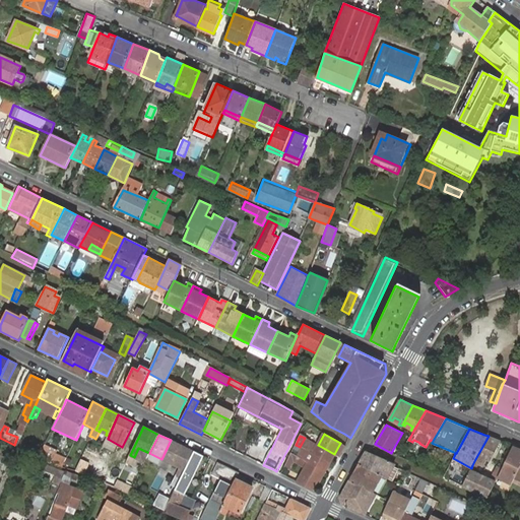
[(491,461),(501,441),(489,436),(475,459),(472,465),(476,467),(479,461),(483,463),(486,458),(491,461)]
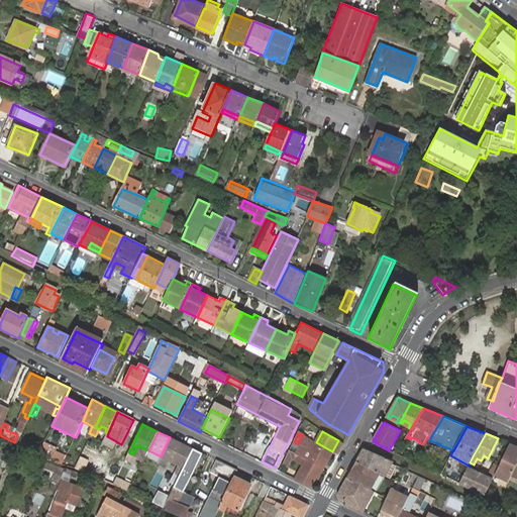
[(194,449),(170,437),(161,456),(178,464),(175,472),(181,475),(194,449)]
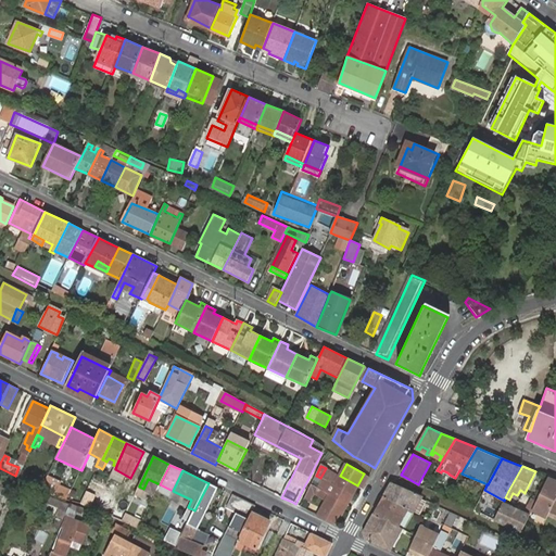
[(72,491),(59,484),(60,482),(48,476),(42,488),(68,498),(72,491)]
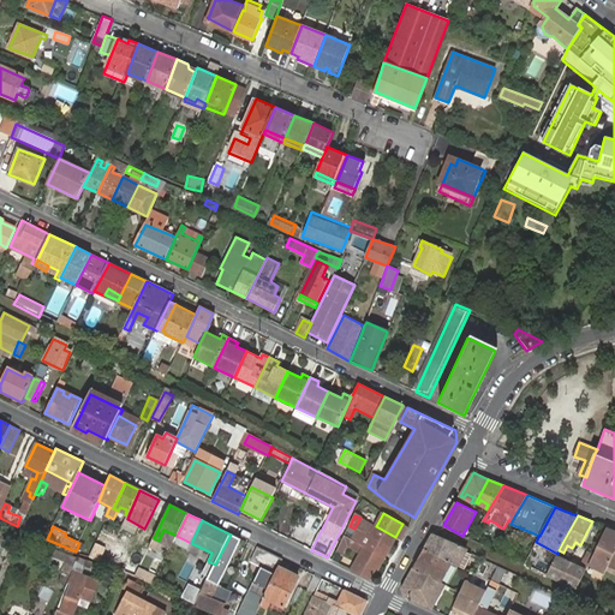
[(350,539),(354,529),(350,526),(344,537),(350,539)]
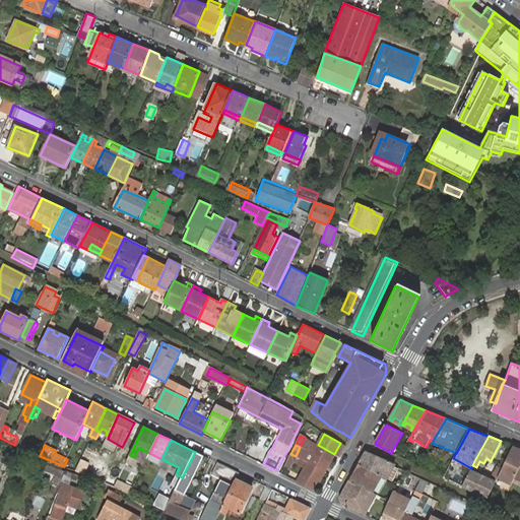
[(329,463),(334,454),(318,445),(313,454),(329,463)]
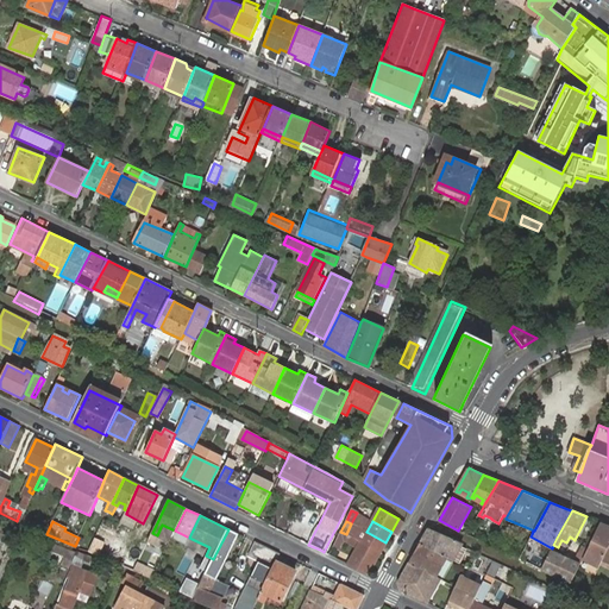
[(608,526),(602,523),(584,558),(601,565),(603,558),(608,560),(608,526)]
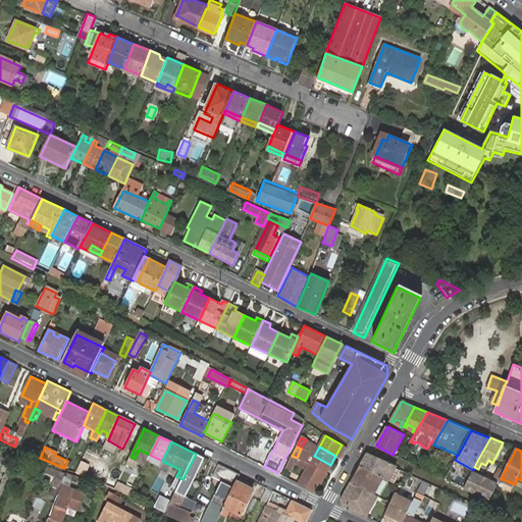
[(131,457),(125,466),(134,469),(137,462),(145,465),(150,455),(139,450),(135,459),(131,457)]
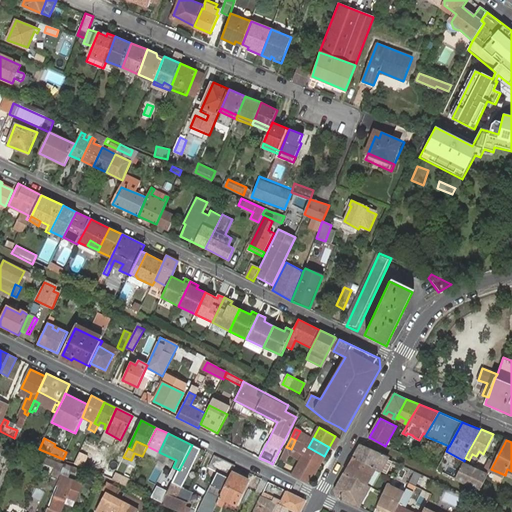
[(360,444),(353,457),(374,466),(377,468),(381,469),(382,470),(388,459),(389,456),(364,445),(360,444)]
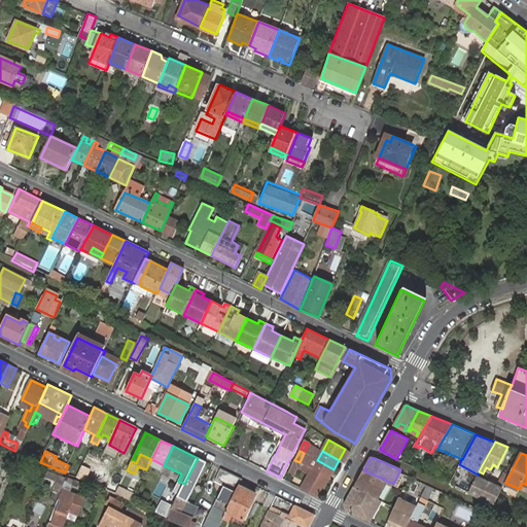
[(207,463),(198,458),(184,484),(168,519),(183,526),(188,526),(194,518),(182,513),(207,463)]
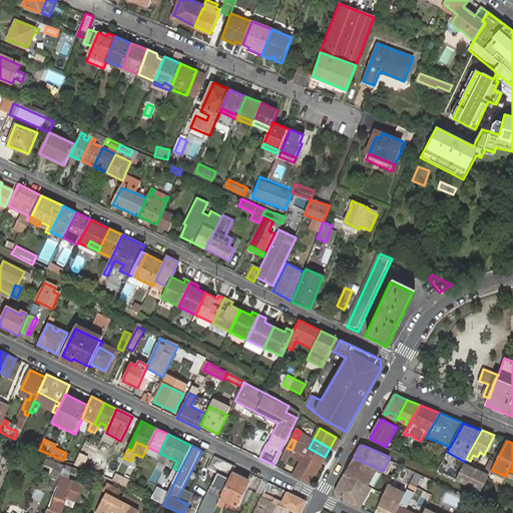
[(287,459),(292,450),(287,448),(283,457),(287,459)]
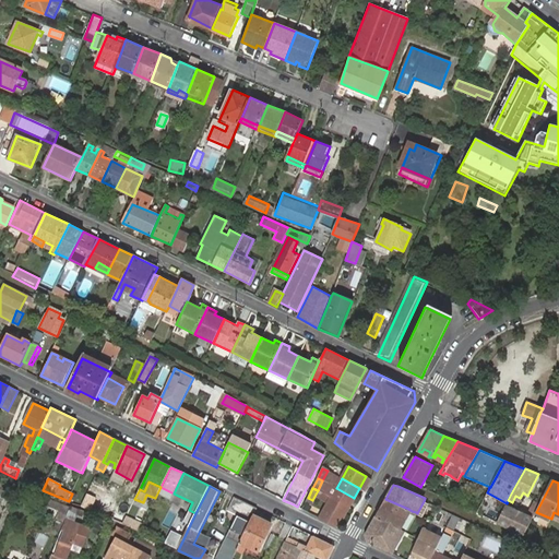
[(349,508),(354,498),(336,488),(331,497),(349,508)]
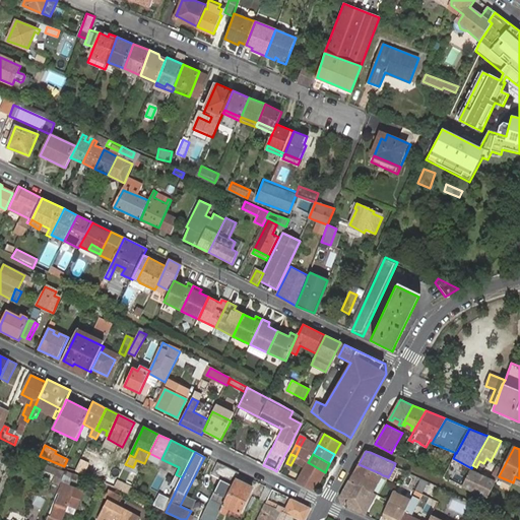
[(319,481),(325,472),(308,462),(303,472),(319,481)]
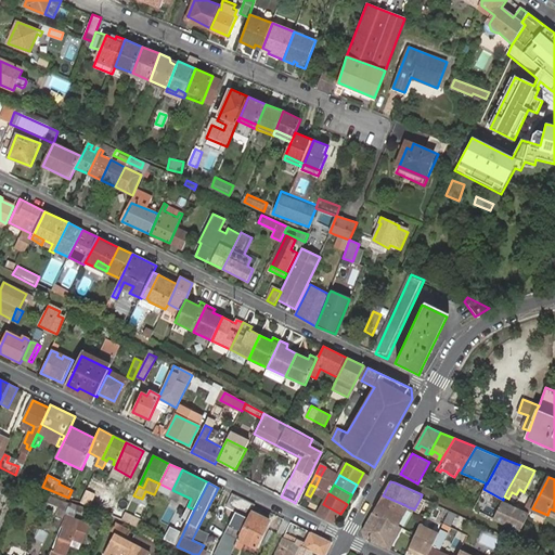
[(256,505),(233,494),(227,507),(235,513),(215,554),(231,554),(235,546),(252,513),(256,505)]
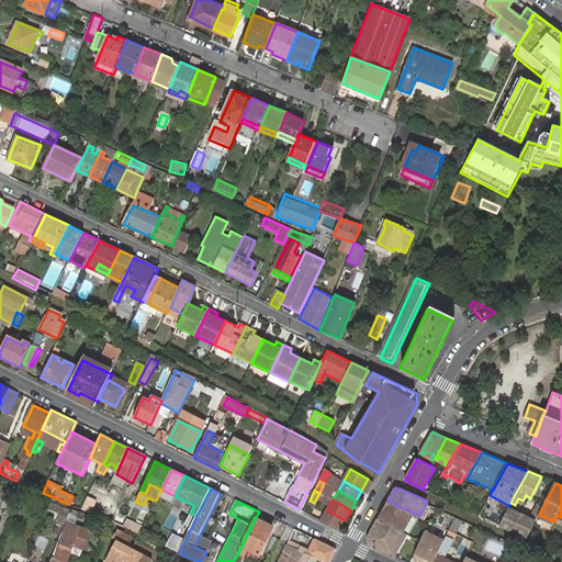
[(378,519),(400,530),(404,532),(414,514),(411,512),(388,502),(378,519)]
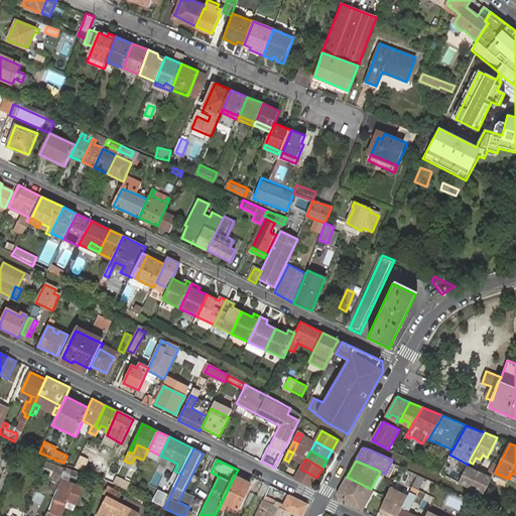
[(60,467),(49,463),(47,470),(58,474),(60,467)]
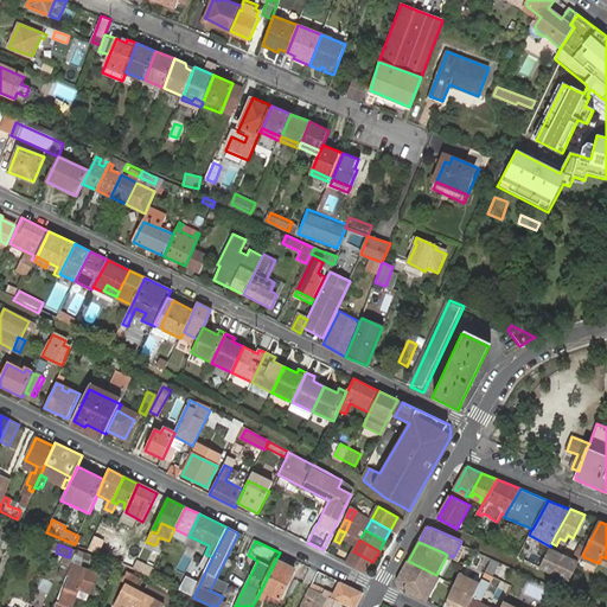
[(466,547),(460,544),(453,557),(459,561),(466,547)]
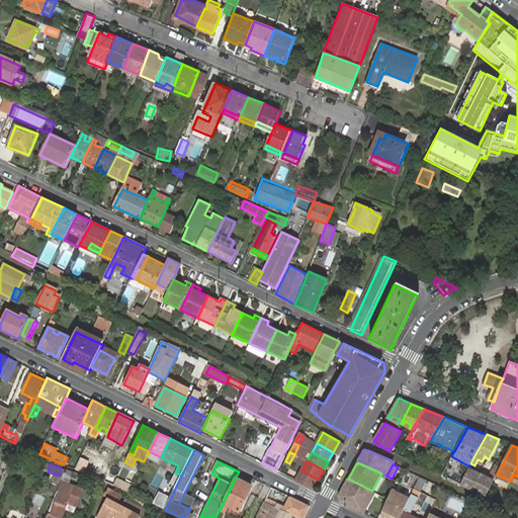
[(496,475),(500,467),(495,465),(492,472),(493,473),(491,478),(470,468),(462,485),(486,496),(494,480),(496,475)]
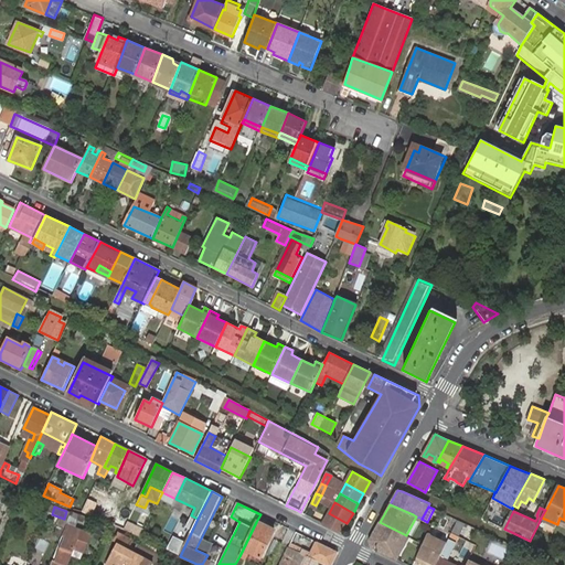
[(341,533),(347,523),(329,513),(323,524),(341,533)]
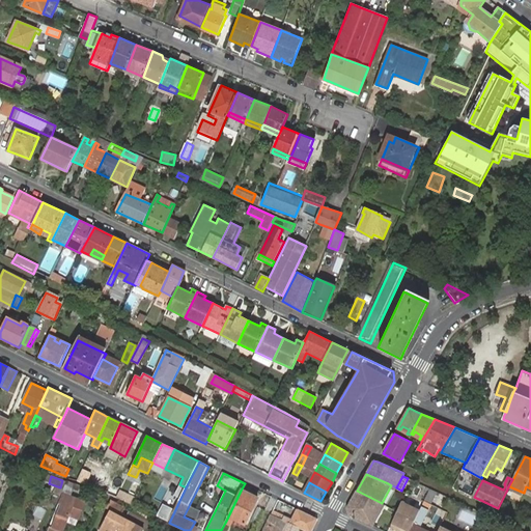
[(81,493),(82,488),(70,483),(51,529),(49,528),(47,530),(62,530),(70,514),(79,518),(85,502),(74,498),(77,492),(81,493)]
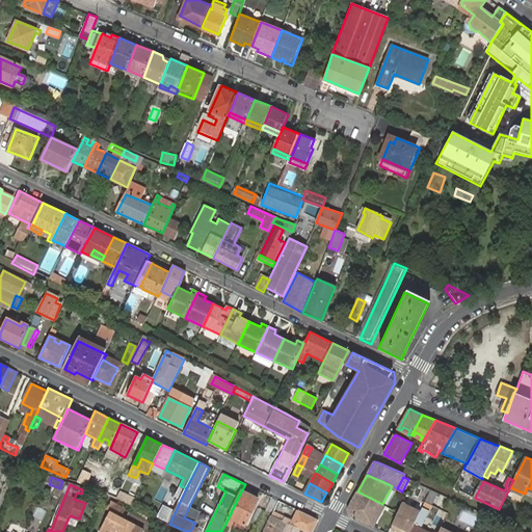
[(429,494),(425,501),(431,505),(437,493),(430,489),(429,494)]
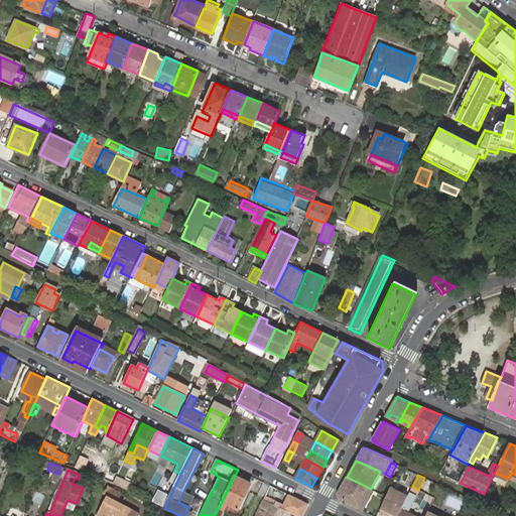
[(250,485),(234,477),(219,508),(224,510),(227,504),(238,510),(250,485)]
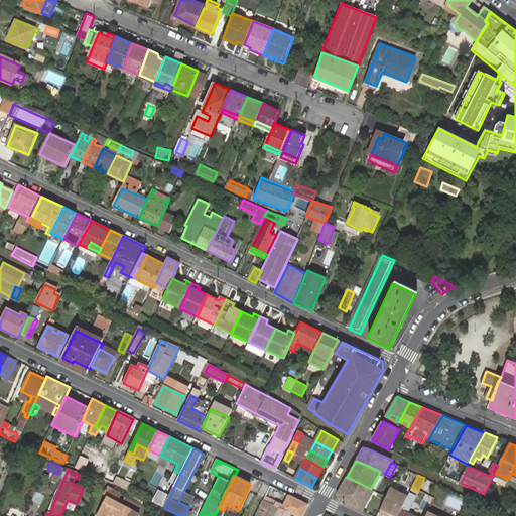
[(339,500),(356,508),(367,487),(347,477),(337,494),(339,500)]
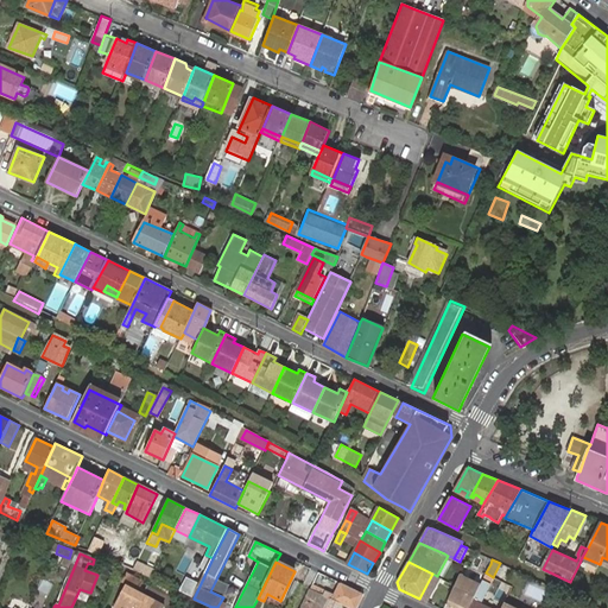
[(154,571),(137,563),(134,569),(133,571),(151,580),(154,571)]
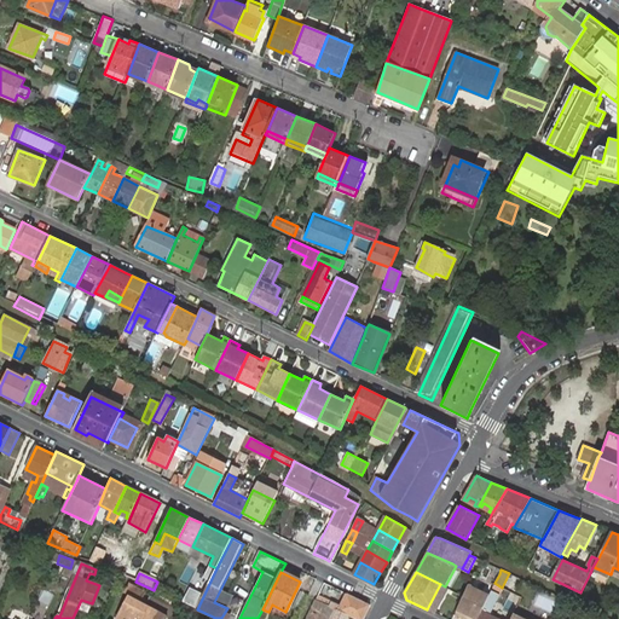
[(363,618),(370,606),(347,594),(341,607),(327,600),(333,588),(324,583),(317,601),(350,615),(356,618),(363,618)]
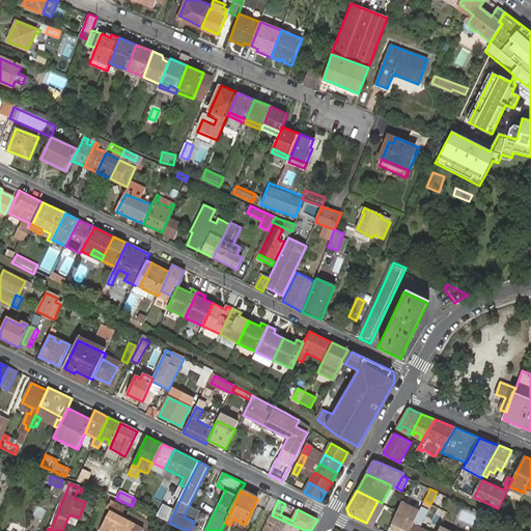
[(424,500),(422,506),(434,511),(436,506),(430,504),(424,500)]
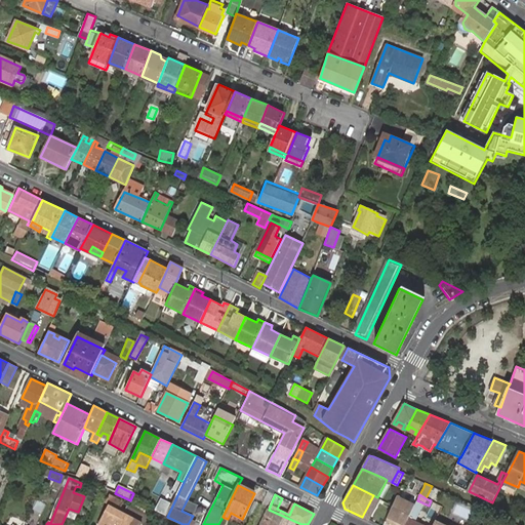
[(386,521),(395,524),(405,524),(409,518),(415,503),(397,495),(393,506),(386,521)]
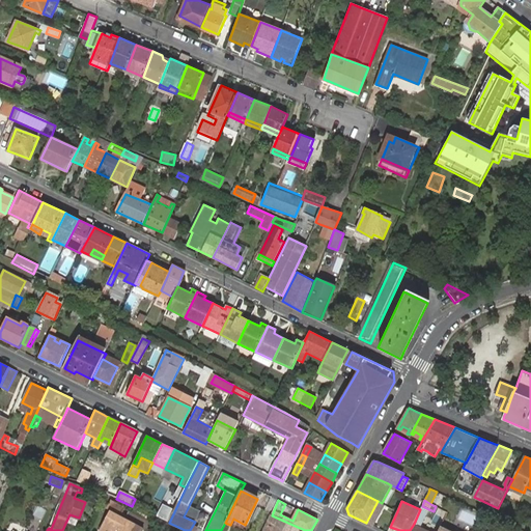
[(141,530),(143,529),(110,511),(99,530),(141,530)]
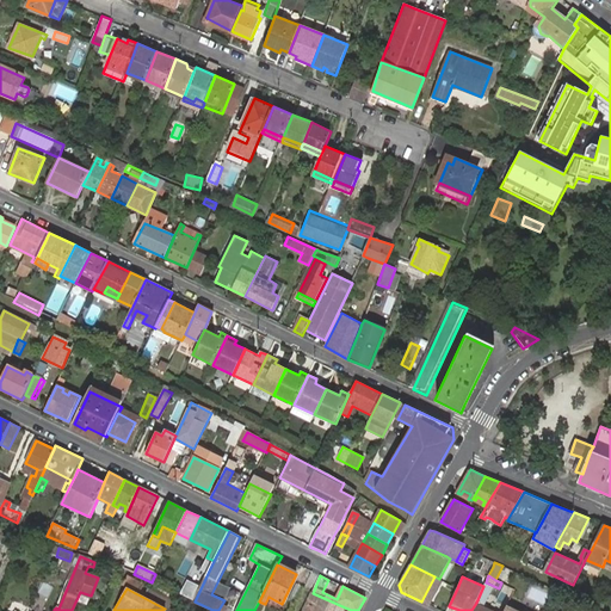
[(343,610),(345,608),(313,593),(303,610),(343,610)]
